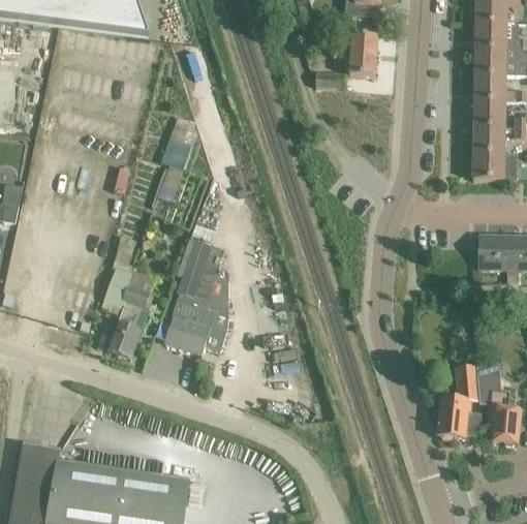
[(0,17),(147,36),(135,0),(0,0),(0,17)]
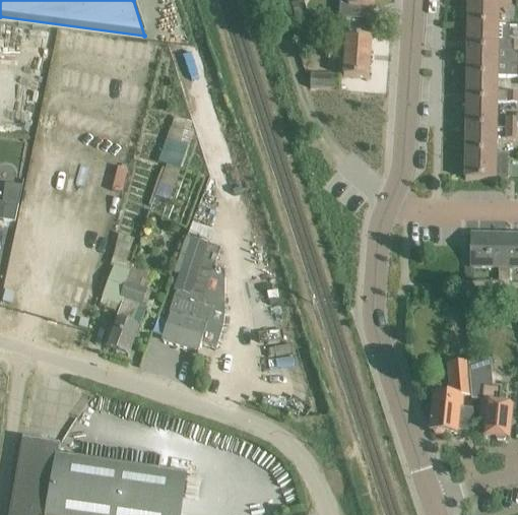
[(345,0),(338,0),(337,14),(364,16),(364,15),(363,15),(364,4),(372,5),(372,0),(345,0)]
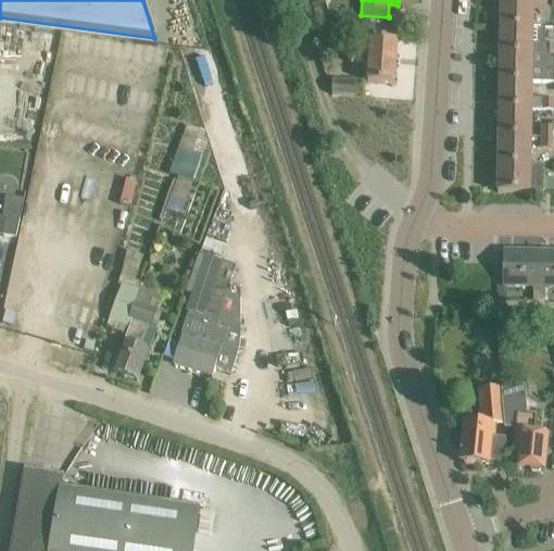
[(498,0),(499,22),(531,23),(531,7),(544,7),(544,0),(498,0)]
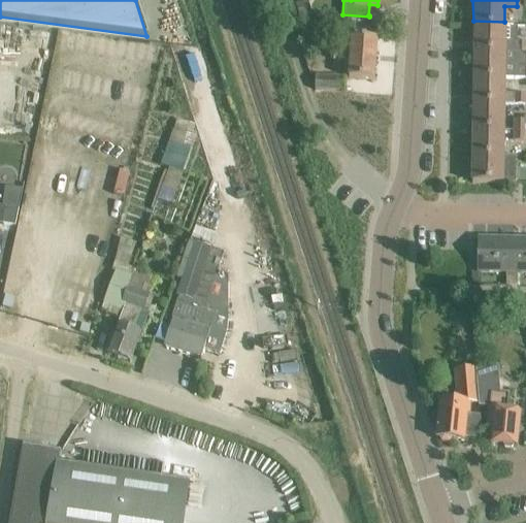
[(504,22),(473,21),(472,47),(525,47),(525,35),(525,36),(525,37),(503,37),(504,22)]
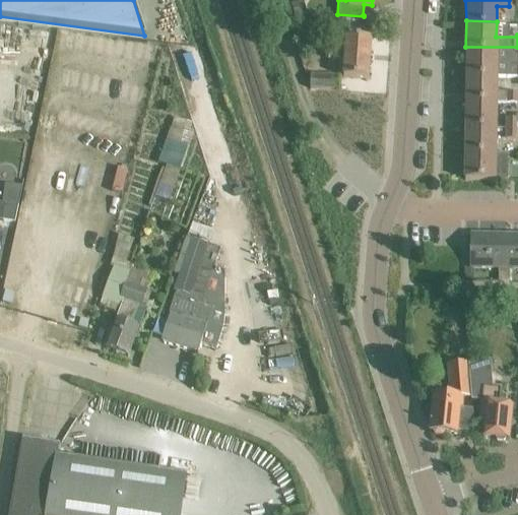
[(61,262),(108,42),(58,30),(11,251),(61,262)]
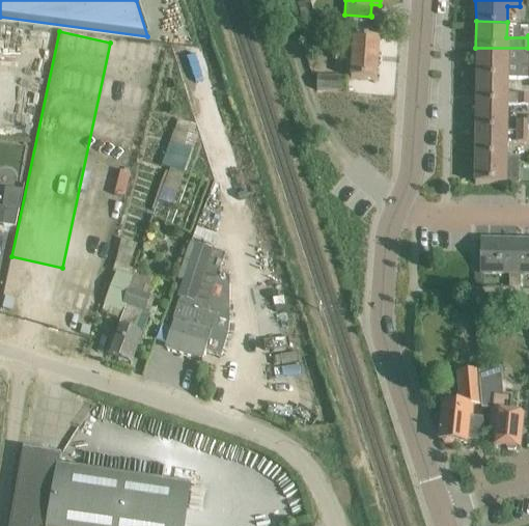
[(378,36),(357,34),(351,34),(350,44),(333,43),(332,55),(349,56),(347,75),(374,77),(378,36)]
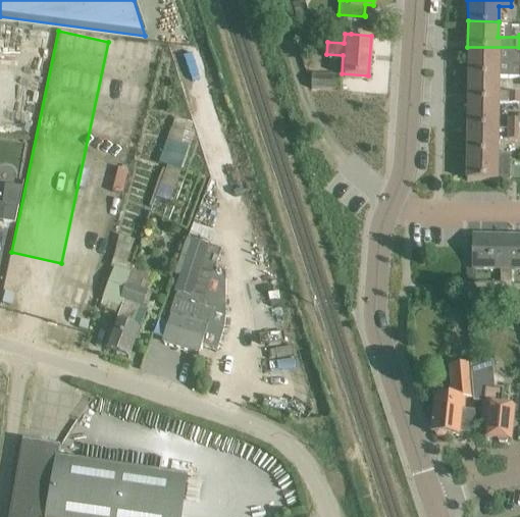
[(519,47),(467,47),(467,72),(513,73),(519,72),(519,47)]
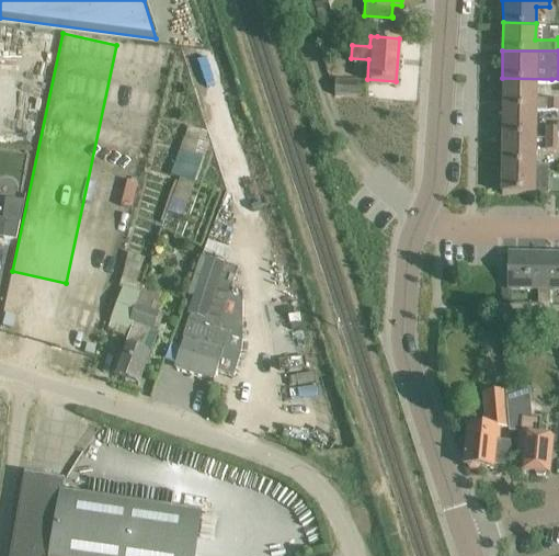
[(332,91),(363,93),(364,78),(333,76),(332,91)]
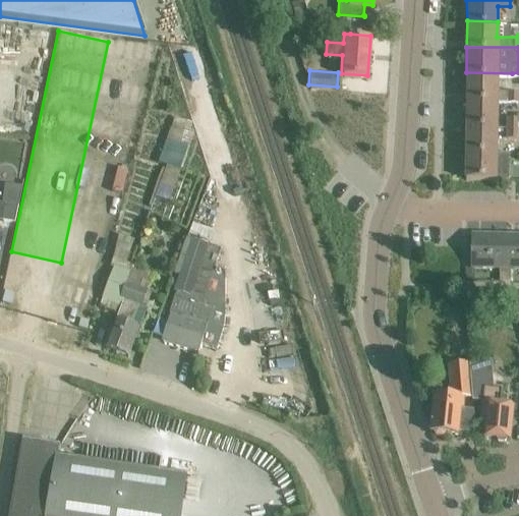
[(512,73),(466,72),(465,99),(496,99),(518,99),(518,88),(518,89),(512,89),(512,73)]
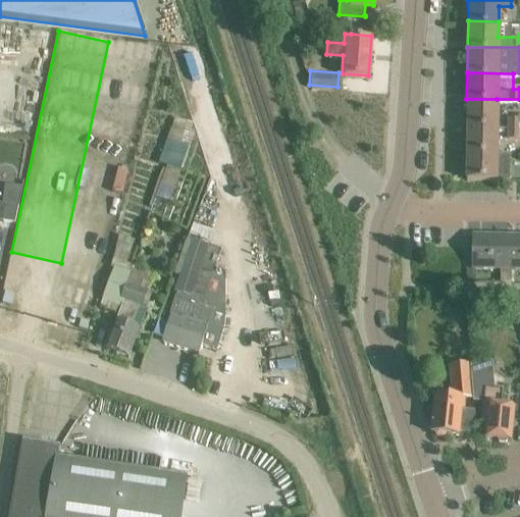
[(497,99),(466,99),(466,124),(497,125),(497,99)]
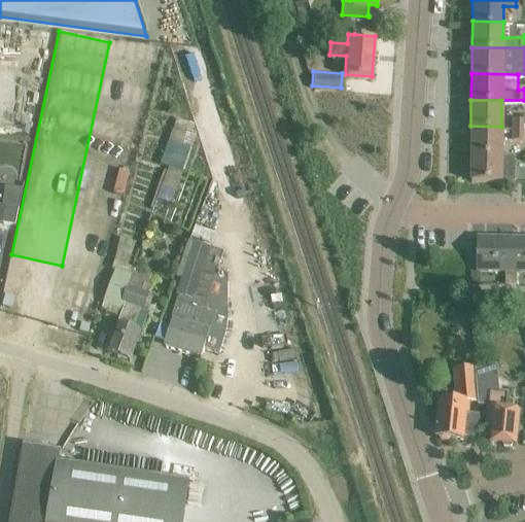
[(521,115),(510,115),(510,127),(524,127),(524,112),(521,113),(521,115)]
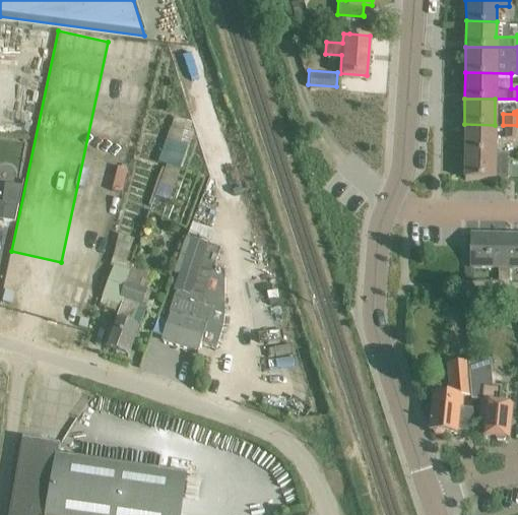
[(495,125),(464,124),(463,150),(506,150),(506,149),(495,148),(495,134),(503,134),(503,135),(514,135),(514,138),(517,137),(517,125),(503,125),(495,125)]
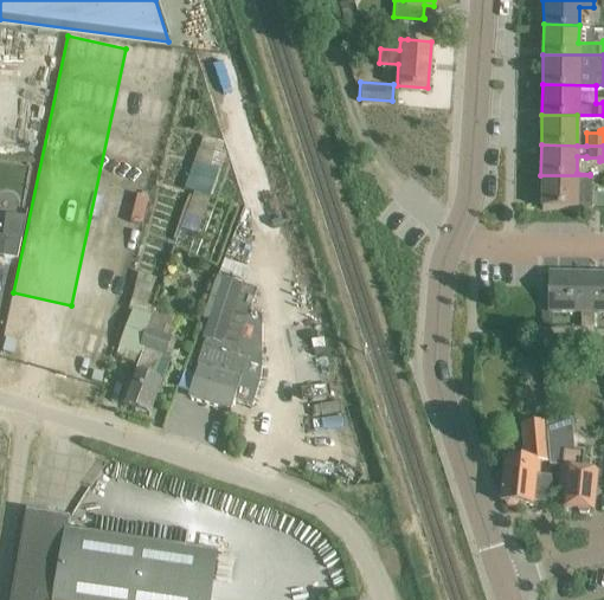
[(590,175),(540,175),(540,205),(590,206),(590,175)]
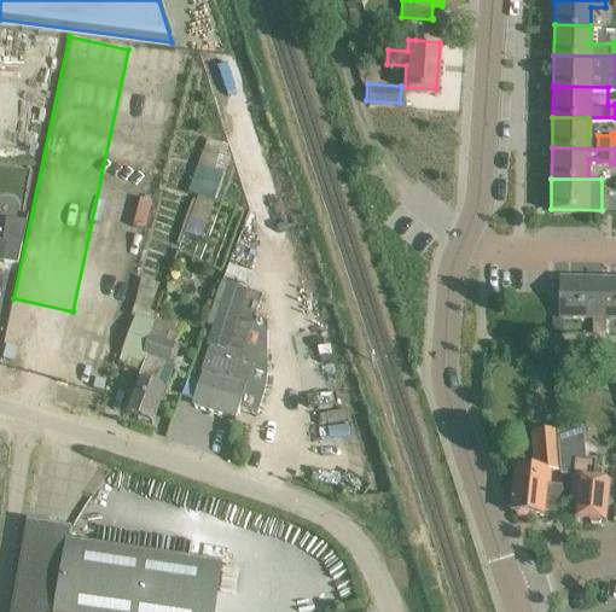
[(18,239),(4,238),(1,257),(16,260),(18,239)]
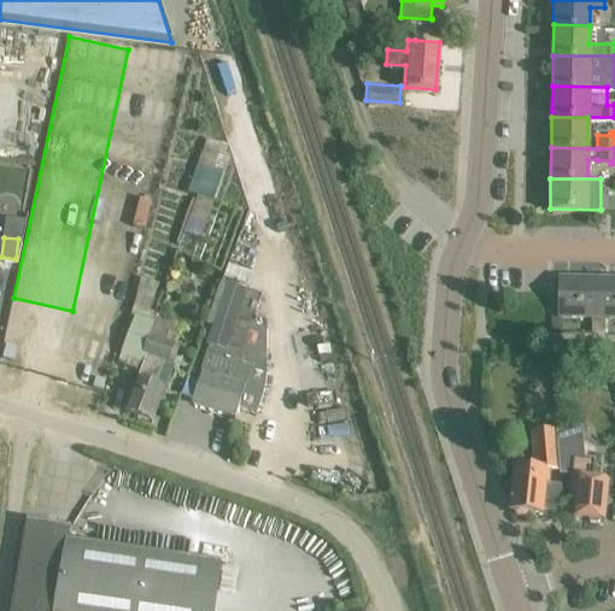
[(598,275),(597,275),(573,274),(573,276),(560,276),(560,274),(557,274),(557,313),(590,313),(590,329),(602,329),(602,313),(604,313),(604,276),(598,276),(598,275)]
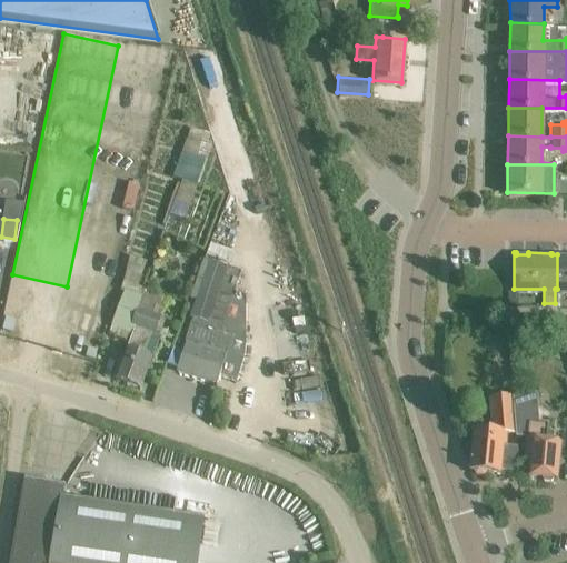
[(566,252),(564,253),(564,255),(557,254),(557,289),(566,289),(566,252)]
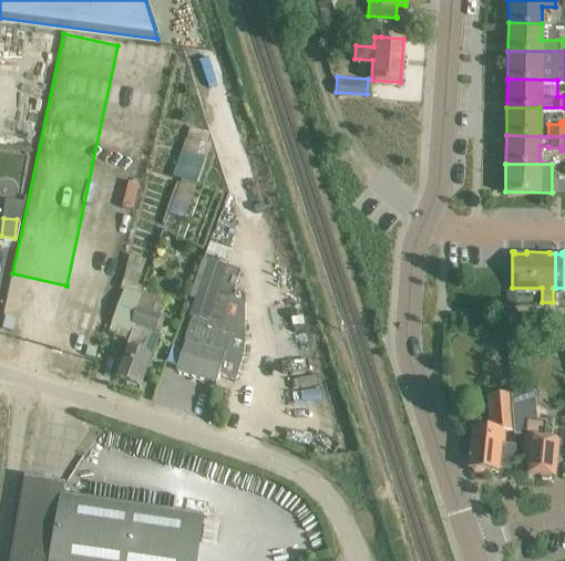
[(202,252),(189,291),(195,294),(189,311),(207,317),(207,314),(224,320),(240,266),(202,252)]
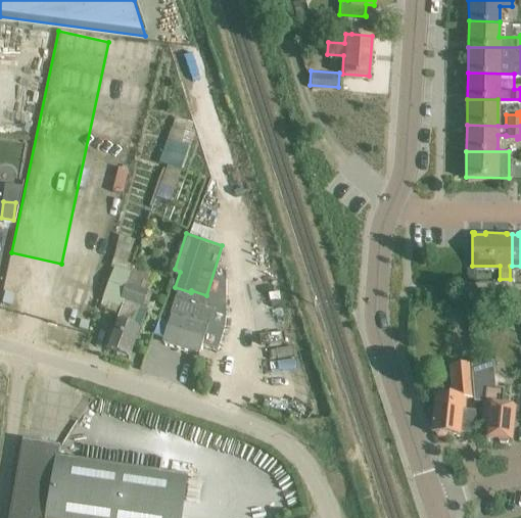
[(124,280),(127,270),(98,259),(86,289),(121,302),(104,346),(127,355),(138,326),(129,323),(137,301),(140,302),(146,289),(124,280)]
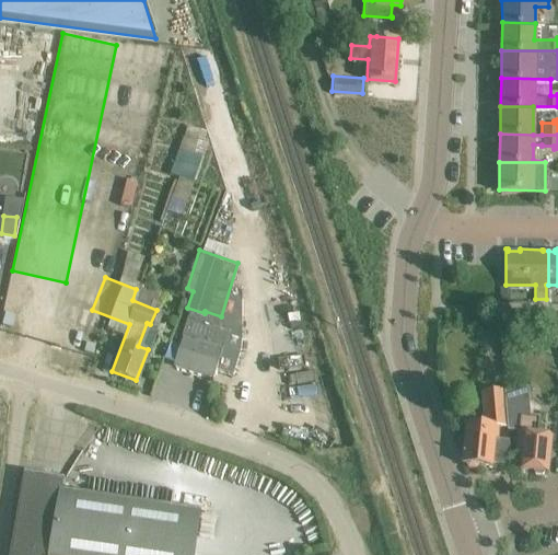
[(221,345),(228,325),(188,312),(173,362),(211,374),(220,345),(221,345)]
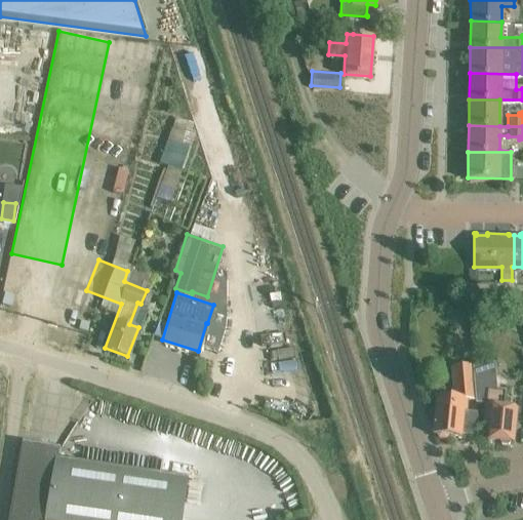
[(468,294),(453,294),(454,308),(468,308),(468,294)]
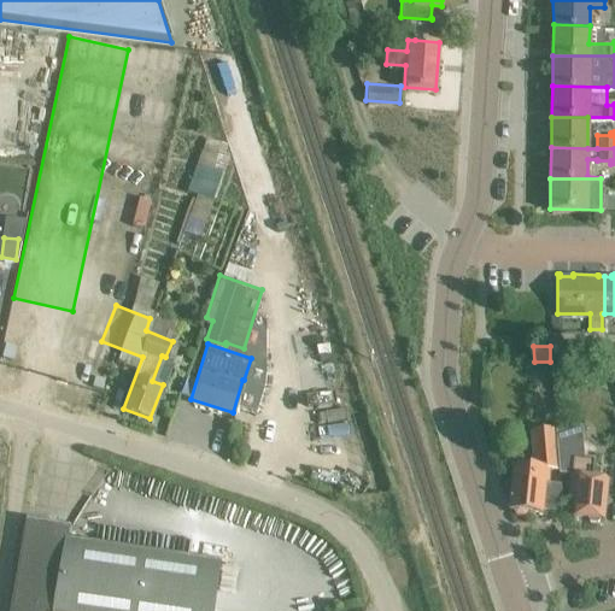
[(554,426),(557,466),(557,470),(570,471),(567,497),(573,497),(572,513),(602,517),(605,477),(592,476),(593,457),(593,454),(583,453),(580,423),(554,426)]
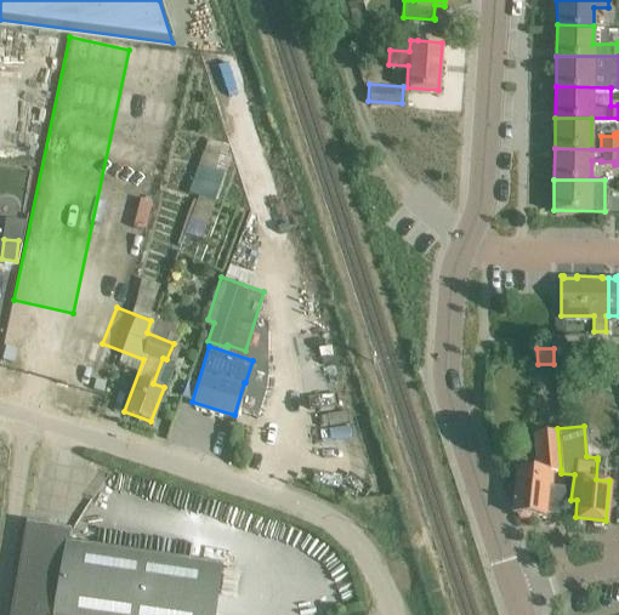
[(516,466),(511,511),(545,512),(547,485),(550,485),(551,470),(561,470),(557,428),(533,431),(537,468),(516,466)]
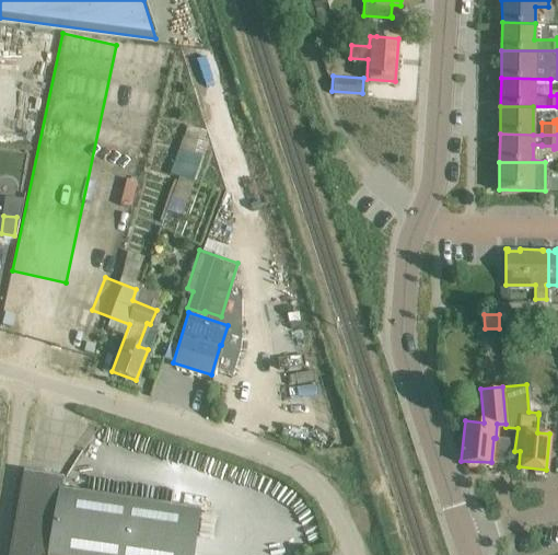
[(62,475),(23,469),(8,554),(190,554),(198,506),(60,486),(62,475)]
